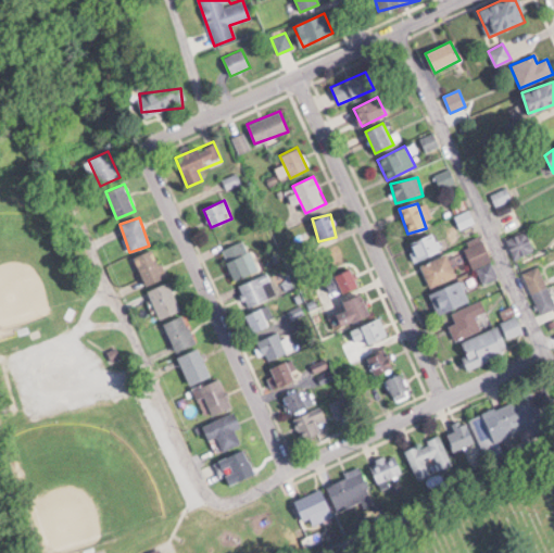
[(416,263),(440,251),(431,235),(407,248),(416,263)]
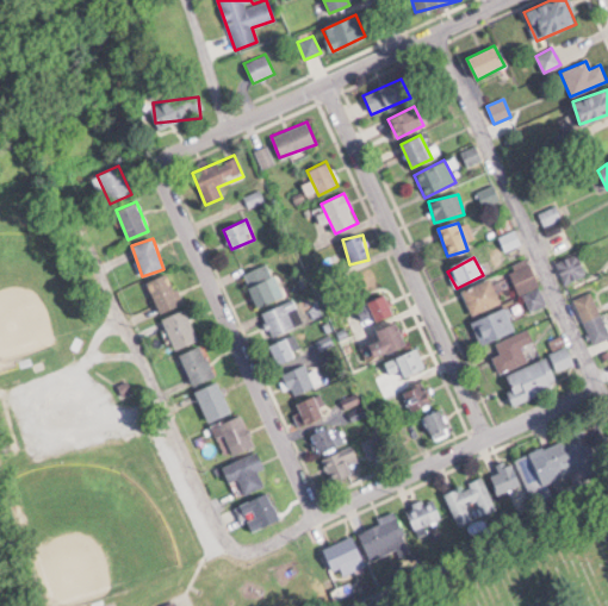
[(279,300),(270,266),(244,272),(254,307),(279,300)]
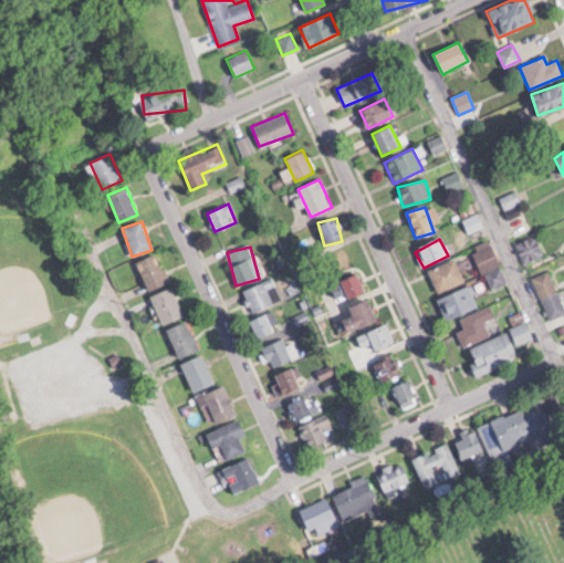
[(136,262),(148,291),(168,283),(156,254),(136,262)]
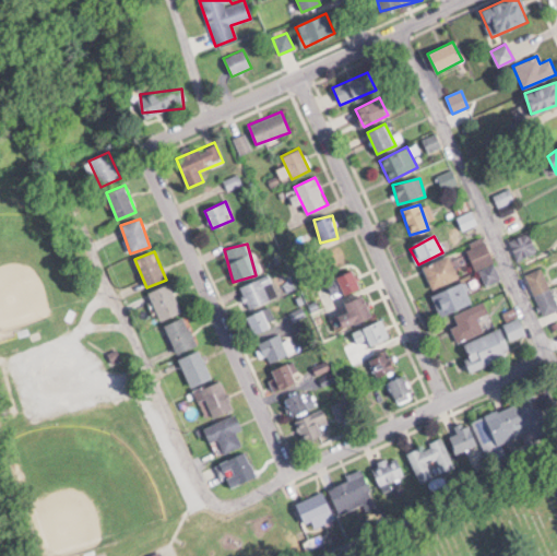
[(431,291),(458,280),(448,257),(422,269),(431,291)]
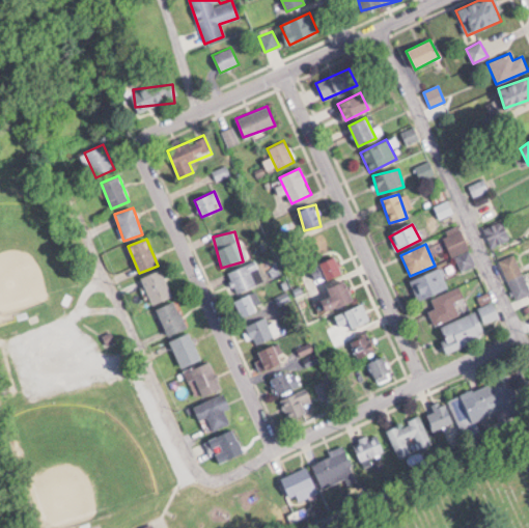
[(322,274),(326,282),(342,274),(334,256),(309,269),(314,277),(322,274)]
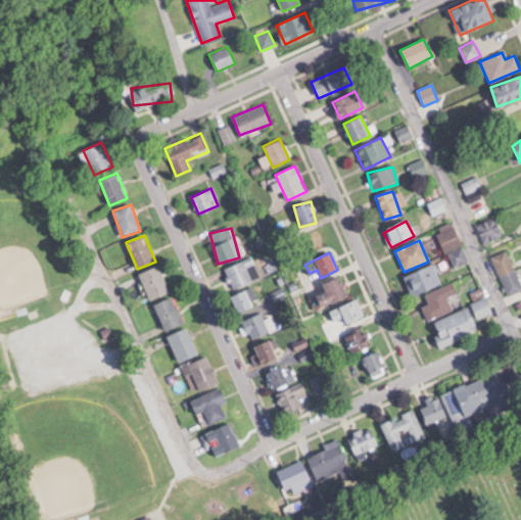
[(253,264),(246,255),(223,274),(236,290),(251,278),(245,271),(253,264)]
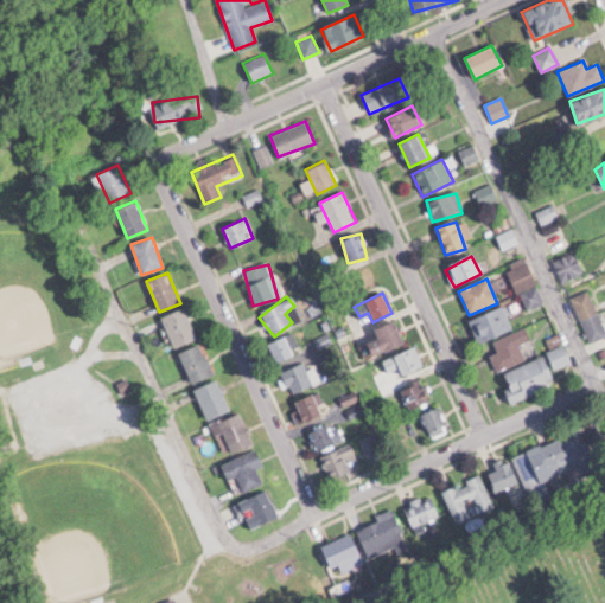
[(161,318),(174,350),(197,340),(183,308),(161,318)]
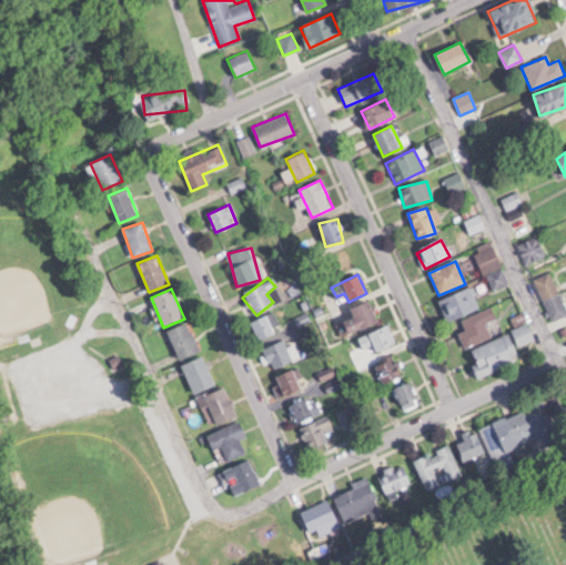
[(447,323),(478,310),(470,289),(438,302),(447,323)]
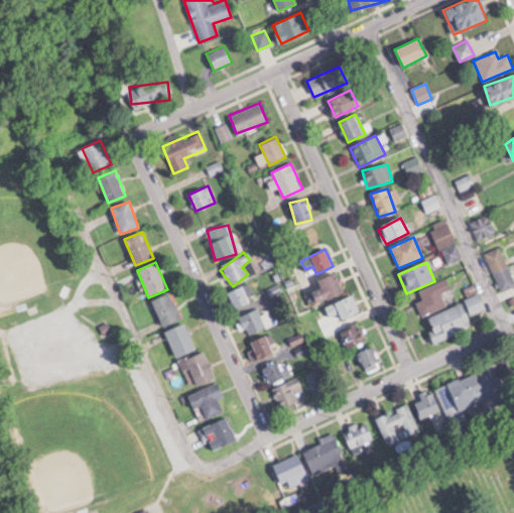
[(320,288),(312,291),(316,303),(344,293),(336,273),(317,280),(320,288)]
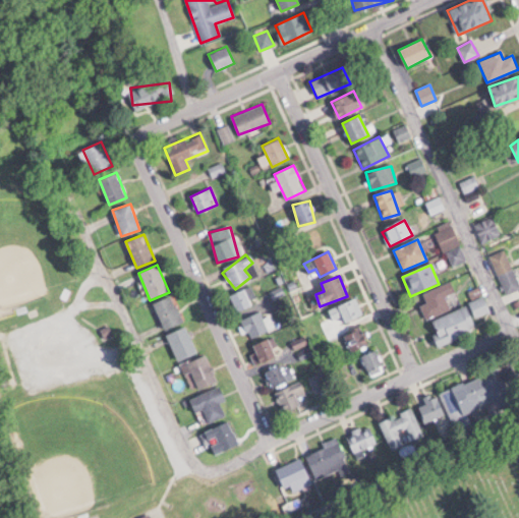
[(420,307),(425,321),(451,309),(445,297),(454,293),(449,283),(422,295),(426,304),(420,307)]
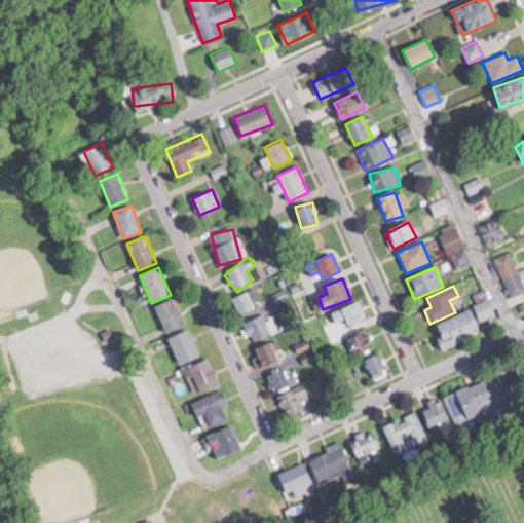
[(240,314),(260,306),(252,289),(232,298),(240,314)]
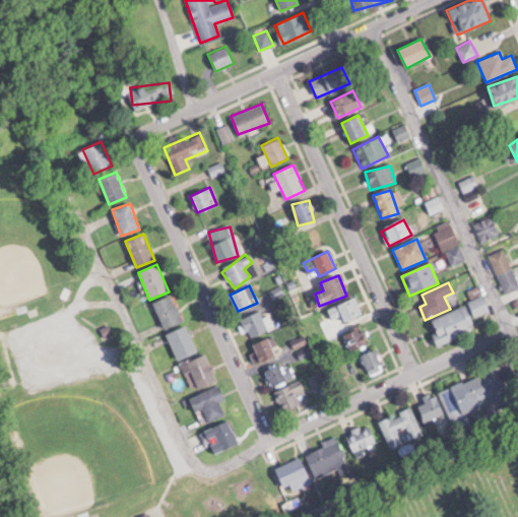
[(183,322),(171,296),(152,304),(164,330),(183,322)]
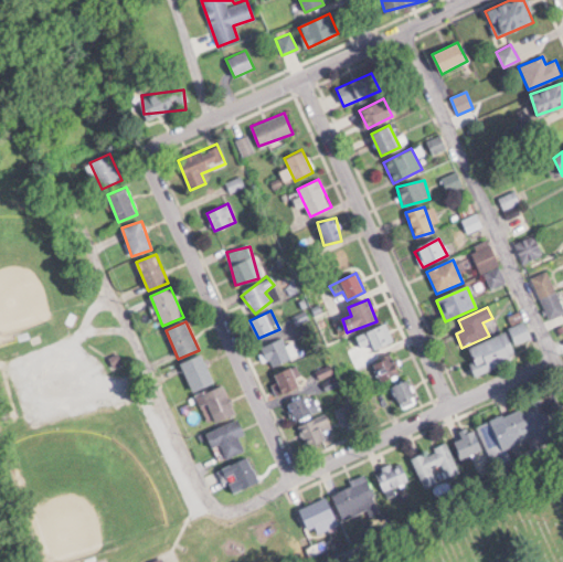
[(393,342),(385,324),(356,337),(361,349),(371,345),(374,351),(393,342)]
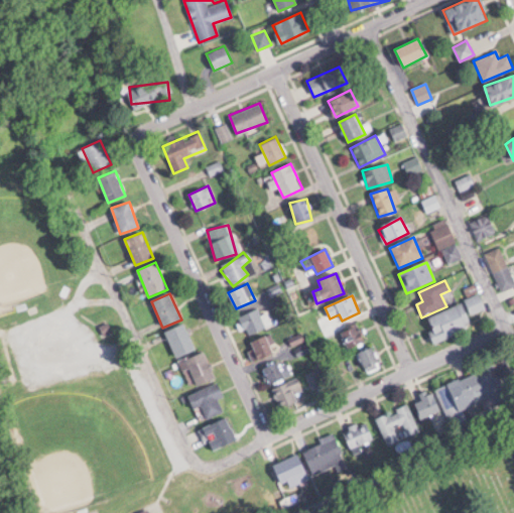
[(472,329),(463,304),(425,318),(434,343),(472,329)]
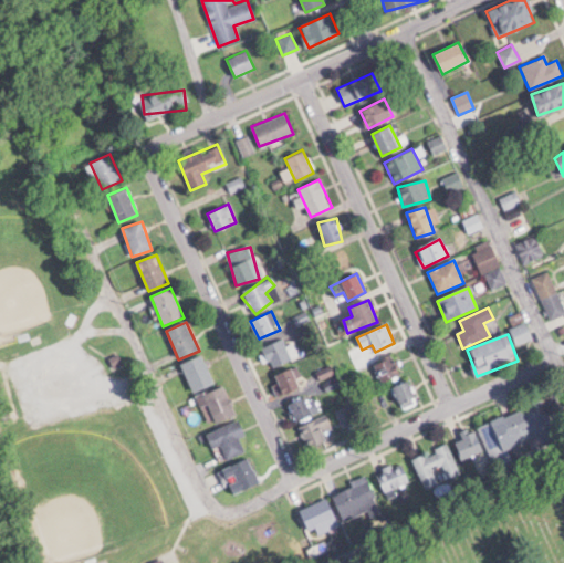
[(292,360),(283,339),(262,347),(271,368),(292,360)]
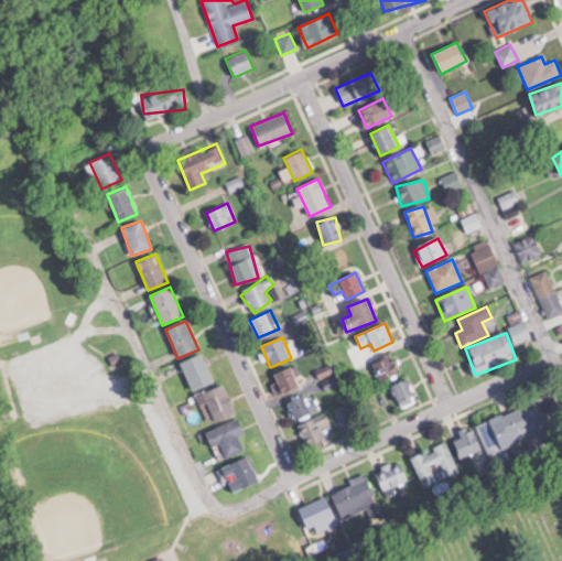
[(179,364),(193,391),(214,381),(200,354),(179,364)]
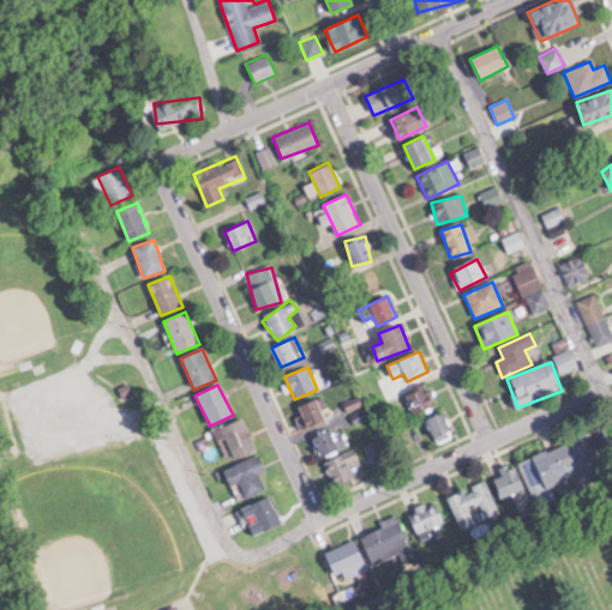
[(405,396),(415,417),(435,408),(424,386),(405,396)]
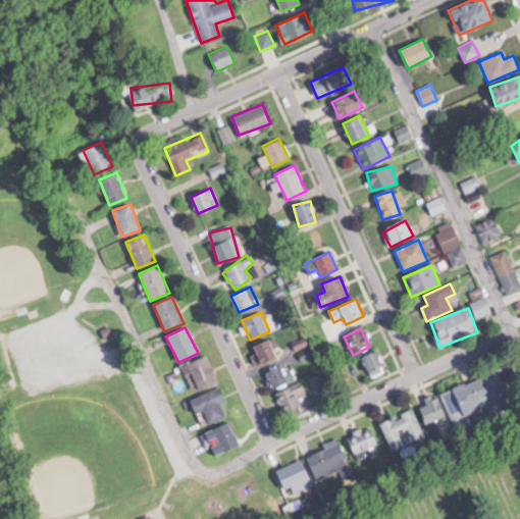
[(252,344),(255,363),(278,359),(275,340),(252,344)]
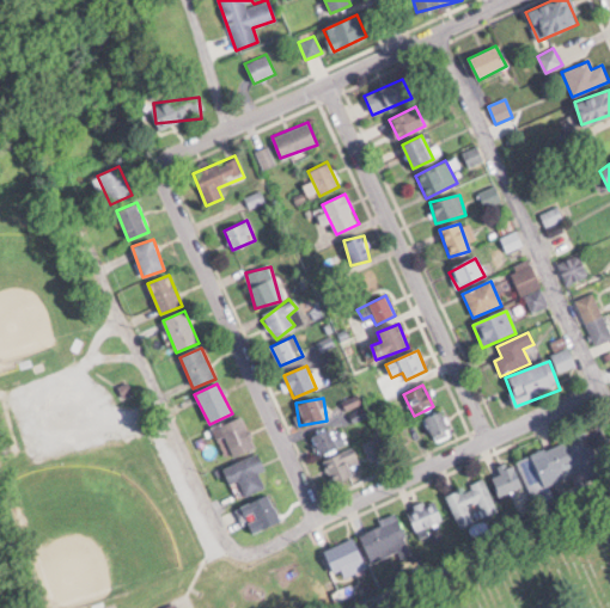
[(424,419),(435,443),(451,436),(440,411),(424,419)]
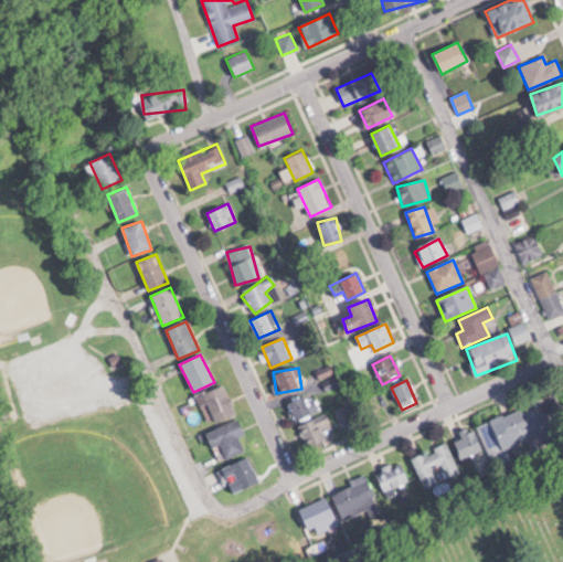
[(213,423),(234,416),(224,385),(195,394),(200,406),(206,404),(213,423)]
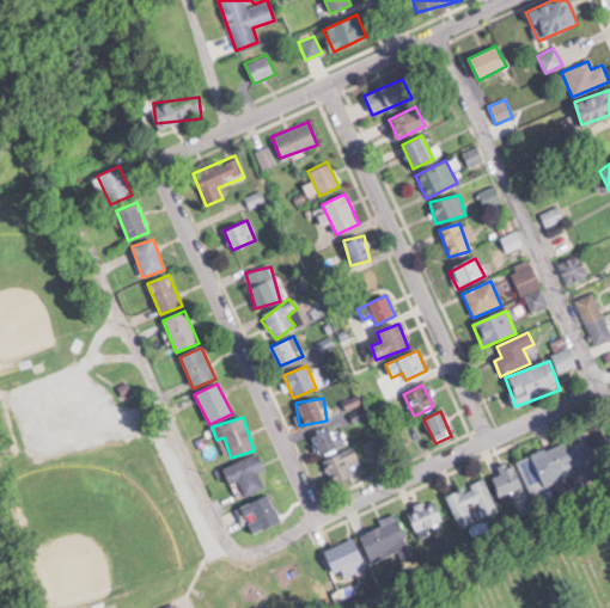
[(346,444),(336,425),(312,436),(321,455),(346,444)]
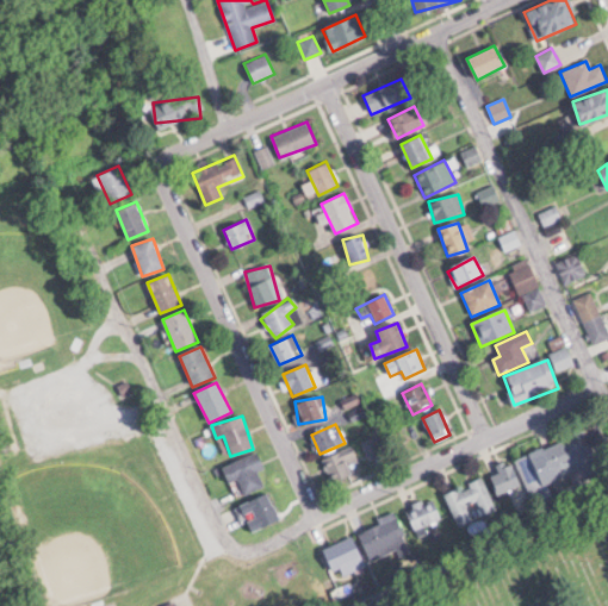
[(382,453),(374,437),(361,442),(368,458),(382,453)]
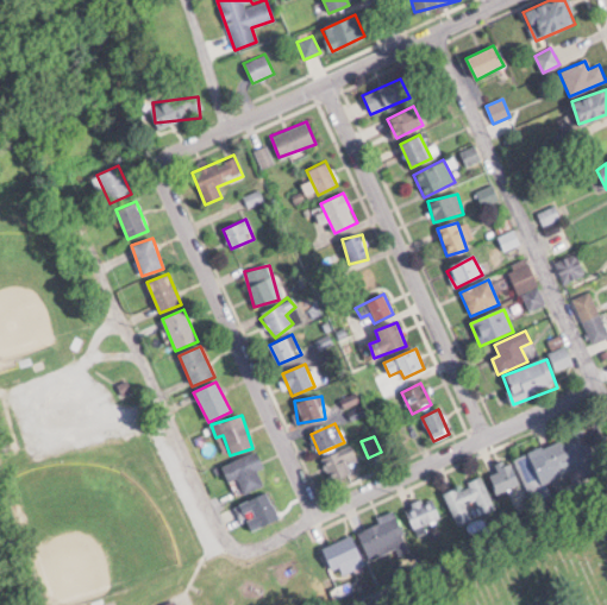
[(357,461),(351,447),(320,458),(329,484),(351,477),(348,465),(357,461)]
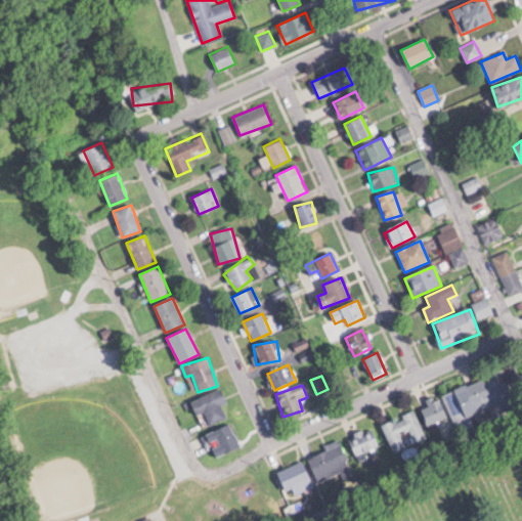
[(204,413),(209,426),(227,419),(222,404),(226,403),(220,389),(190,400),(196,416),(204,413)]
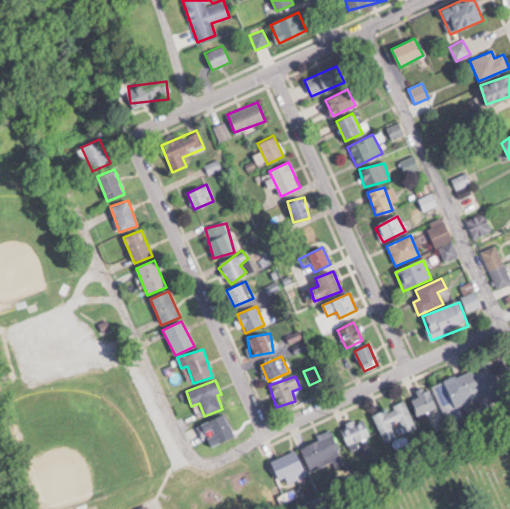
[(372,415),(383,443),(396,439),(391,427),(399,424),(403,434),(414,430),(404,403),(372,415)]
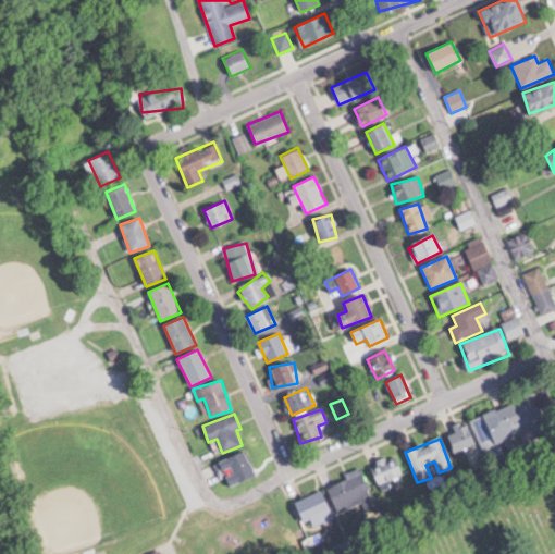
[(230,487),(255,474),(243,451),(218,463),(230,487)]
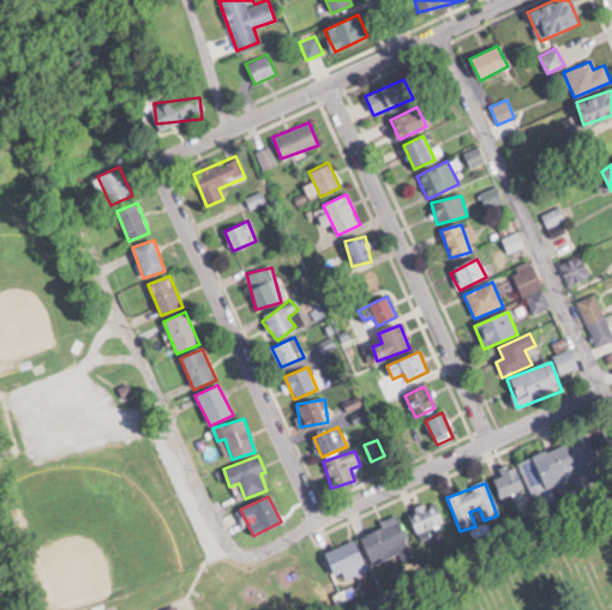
[(418,536),(444,525),(435,502),(409,512),(418,536)]
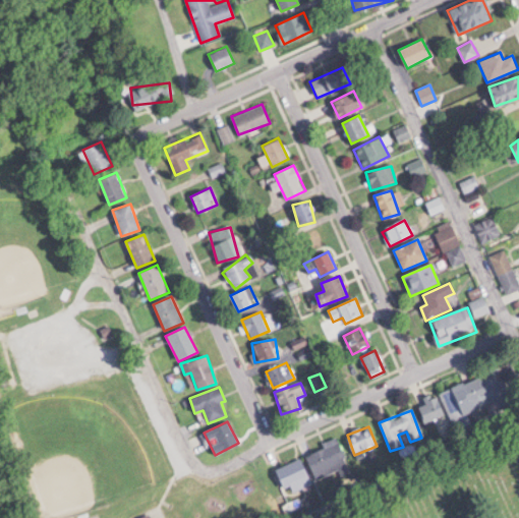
[(348,465),(336,440),(304,455),(316,479),(348,465)]
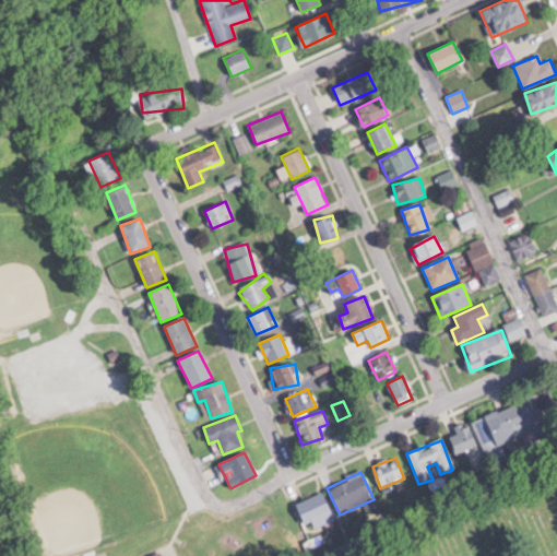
[(334,519),(321,493),(295,506),(308,532),(334,519)]
